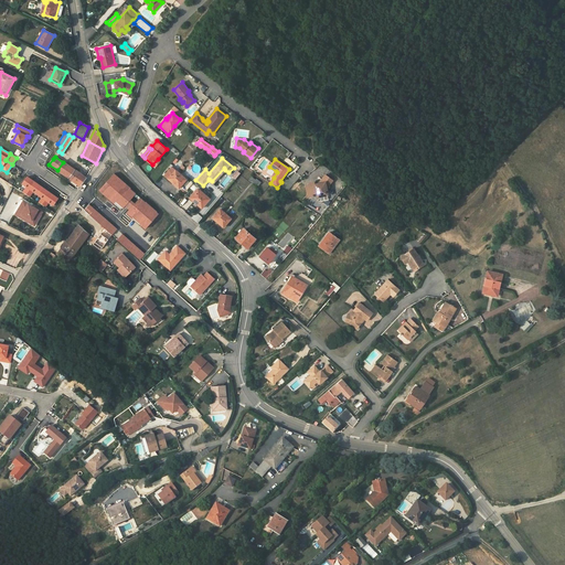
[(63,162),(57,170),(62,173),(67,166),(63,162)]
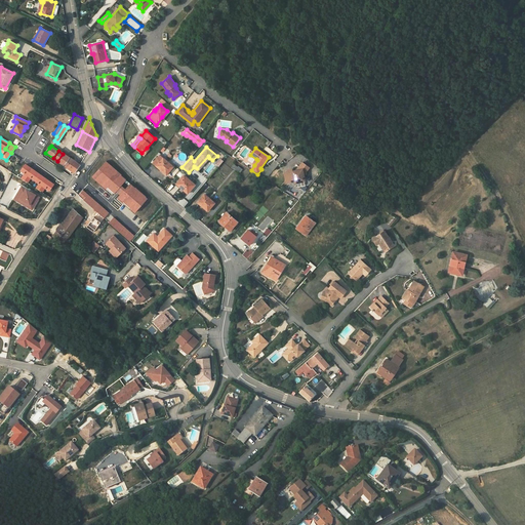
[(57,161),(74,173),(80,165),(63,154),(57,161)]
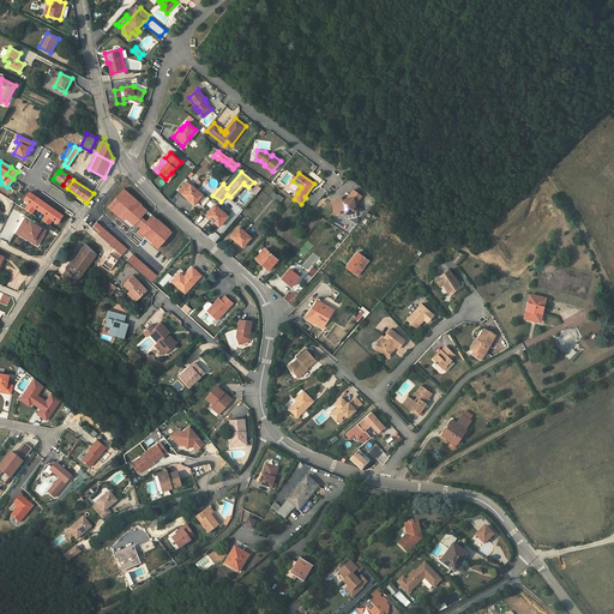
[(185,180),(176,188),(182,194),(184,193),(187,197),(194,204),(203,194),(185,180)]
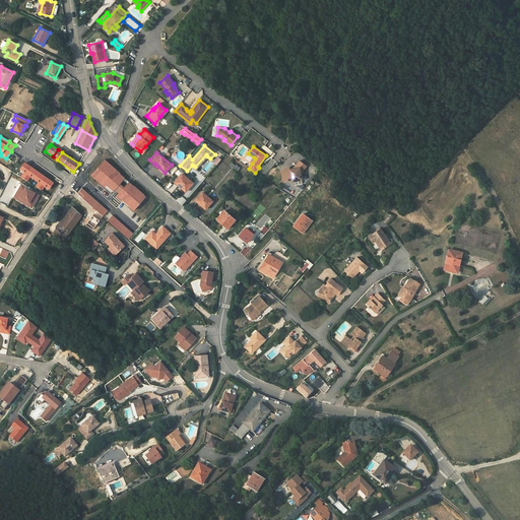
[(192,166),(196,170),(207,156),(206,154),(195,167),(192,165),(192,166)]
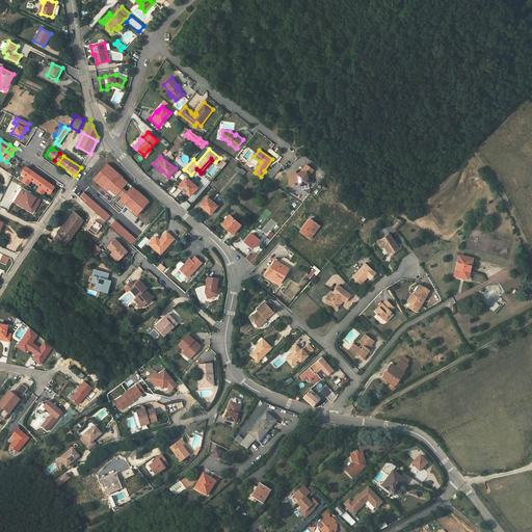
[(96,180),(109,165),(107,163),(94,179),(96,180)]
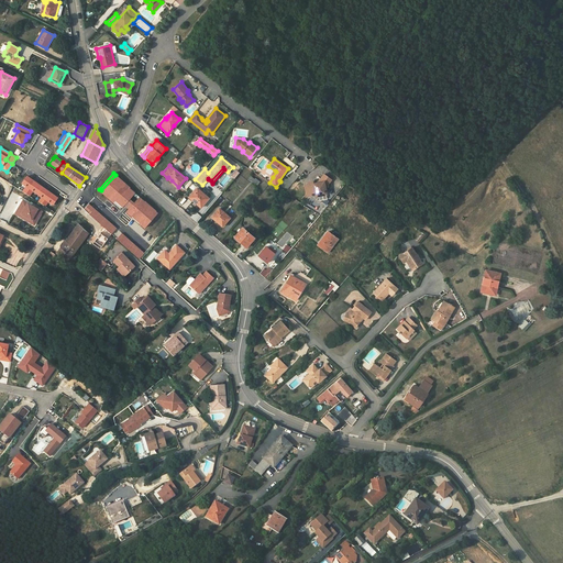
[(305,185),(307,194),(311,192),(316,192),(318,191),(318,196),(327,195),(326,187),(328,187),(328,185),(331,179),(324,174),(318,183),(318,185),(315,185),(313,183),(313,180),(308,181),(309,184),(305,185)]
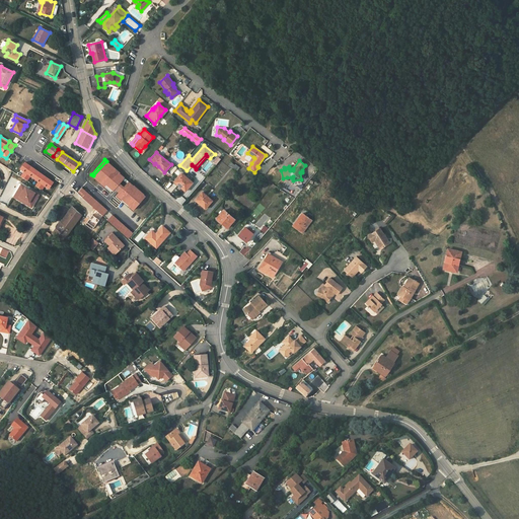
[(119,183),(123,179),(118,174),(120,172),(106,161),(93,175),(106,188),(107,187),(113,191),(115,189),(118,191),(120,189),(122,191),(120,193),(119,194),(124,199),(123,201),(129,206),(130,204),(135,208),(141,202),(139,201),(144,195),(134,187),(133,189),(127,183),(124,188),(119,183)]
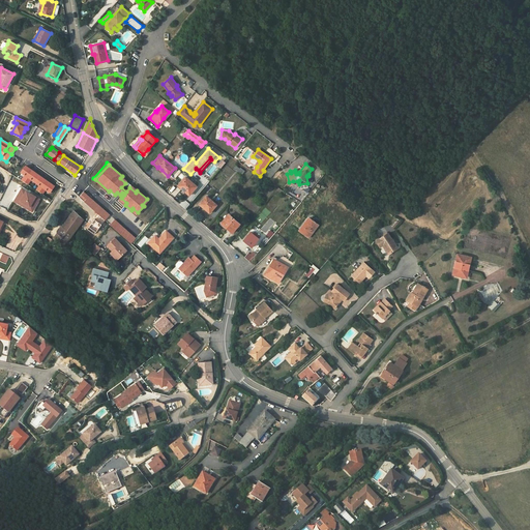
[(21,173),(25,175),(22,180),(28,184),(31,179),(39,185),(36,189),(42,194),(46,189),(50,193),(54,186),(26,166),(21,173)]
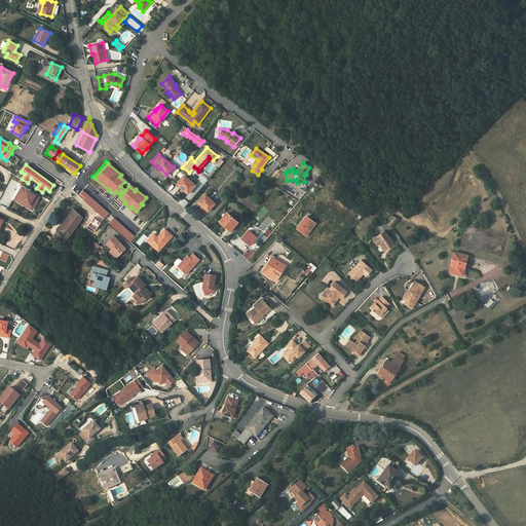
[(184,176),(178,184),(181,187),(180,187),(188,193),(195,185),(184,176)]
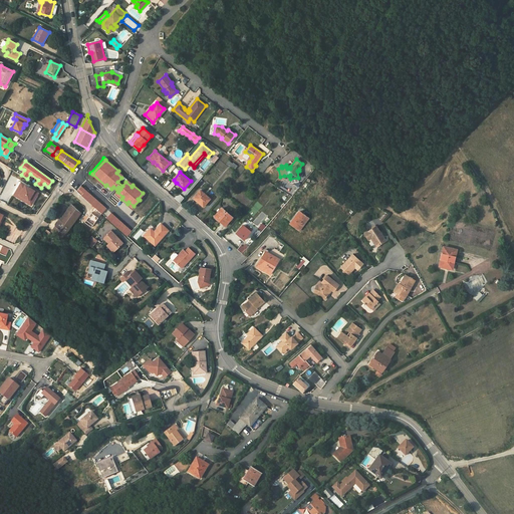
[(23,200),(24,198),(33,203),(38,193),(18,181),(11,194),(23,200)]
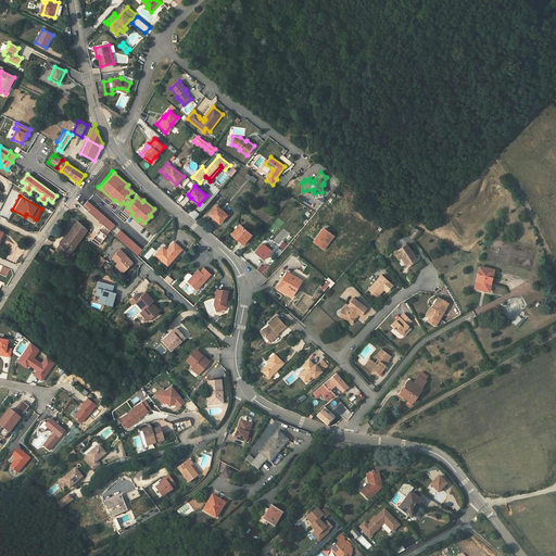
[(331,197),(326,203),(330,206),(335,200),(331,197)]
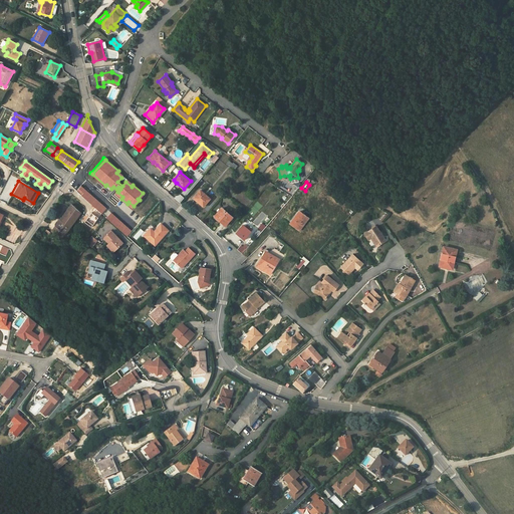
[(81,187),(77,192),(102,214),(106,209),(81,187)]
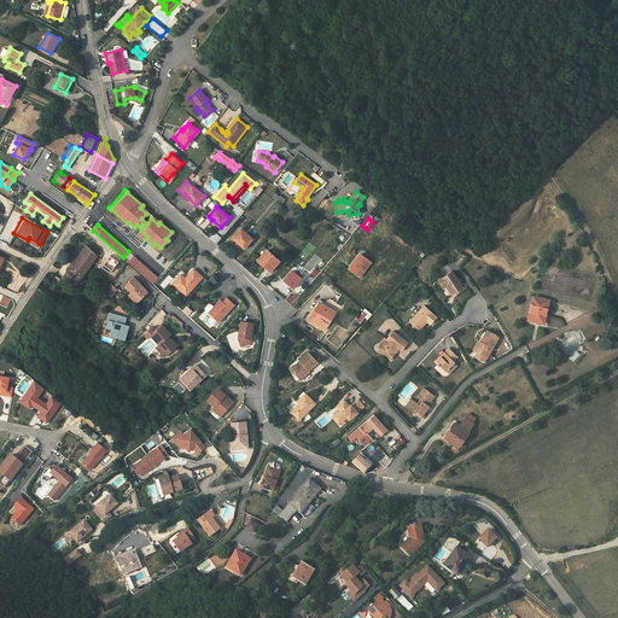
[(240,228),(233,238),(237,242),(244,249),(252,239),(240,228)]
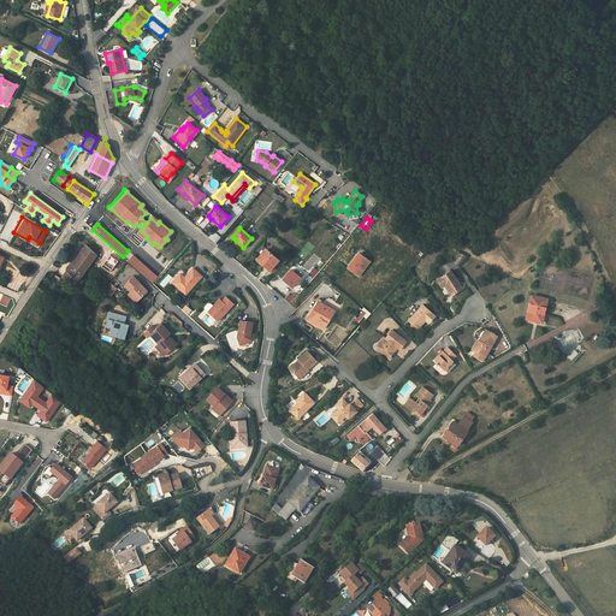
[(208,238),(214,243),(219,237),(214,232),(208,238)]
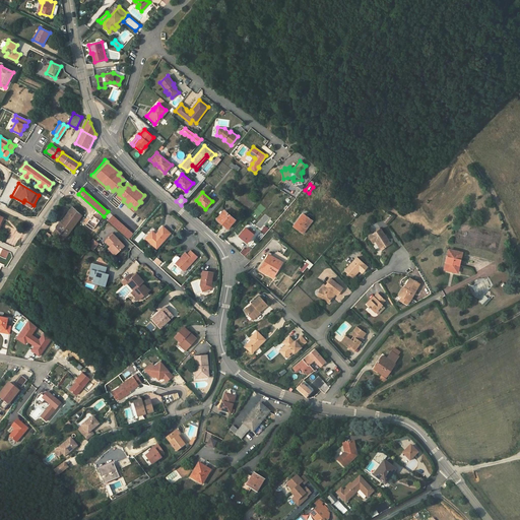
[(72,207),(60,223),(52,234),(58,240),(60,238),(63,235),(66,238),(70,232),(81,215),(72,207)]
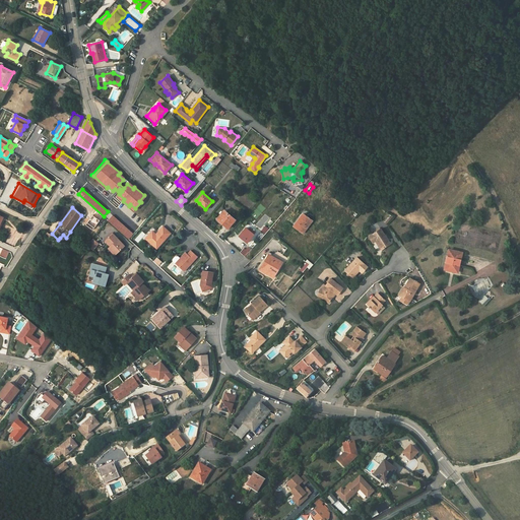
[(224,210),(220,215),(221,216),(218,220),(228,229),(235,219),(224,210)]
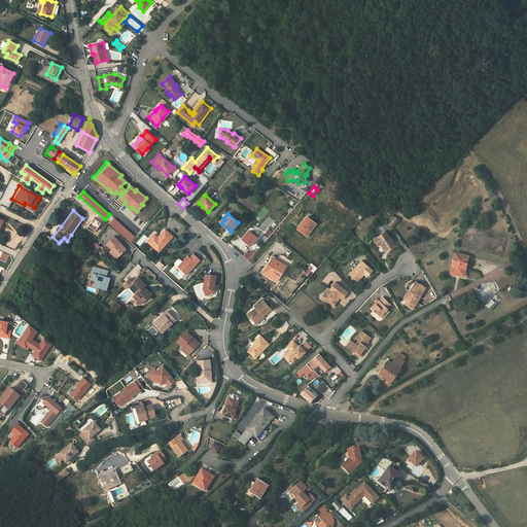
[(307,216),(297,230),(307,236),(316,223),(314,222),(317,218),(314,216),(311,219),(307,216)]
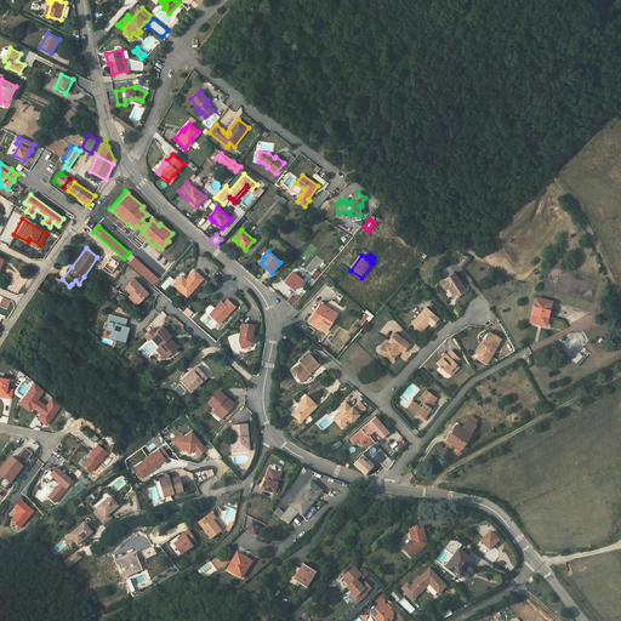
[(311,273),(322,261),(317,256),(306,269),(311,273)]
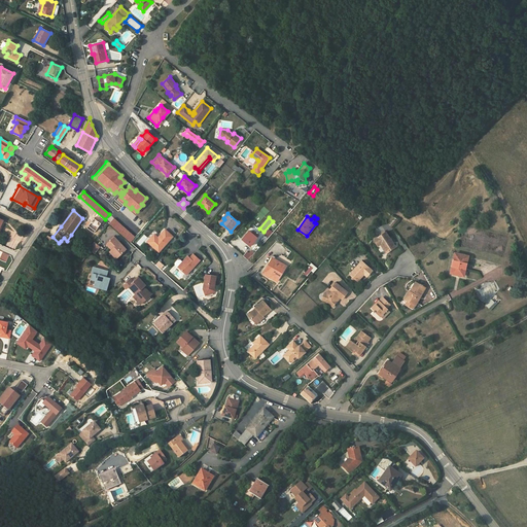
[(113,218),(108,223),(130,243),(135,238),(113,218)]
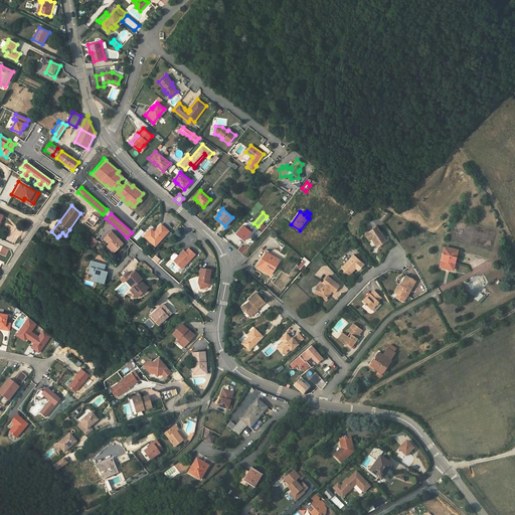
[(150,230),(144,236),(155,246),(169,231),(162,224),(155,232),(154,233),(150,230)]
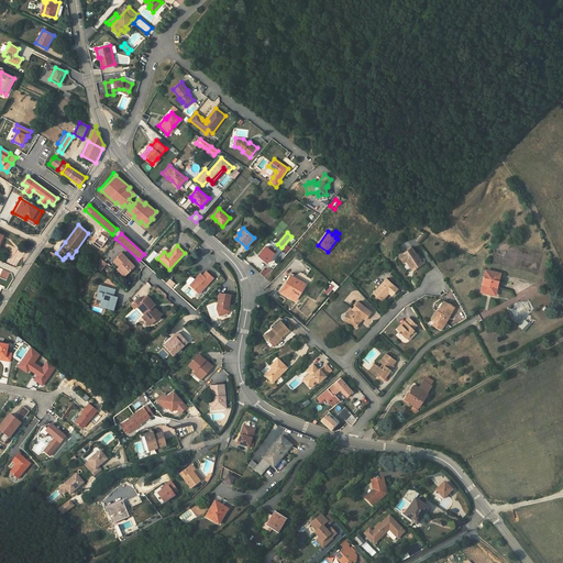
[(266,246),(258,255),(264,260),(265,260),(268,262),(275,254),(277,251),(271,246),(268,249),(266,246)]
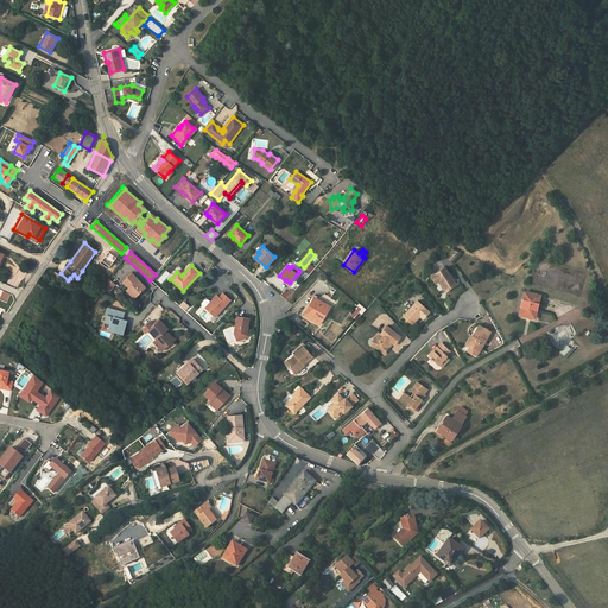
[(445,267),(431,277),(436,284),(439,280),(447,291),(456,285),(445,267)]
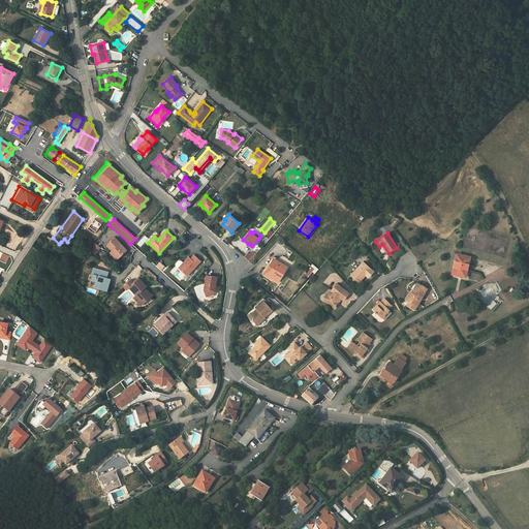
[(127,251),(115,238),(106,246),(113,251),(119,258),(127,251)]
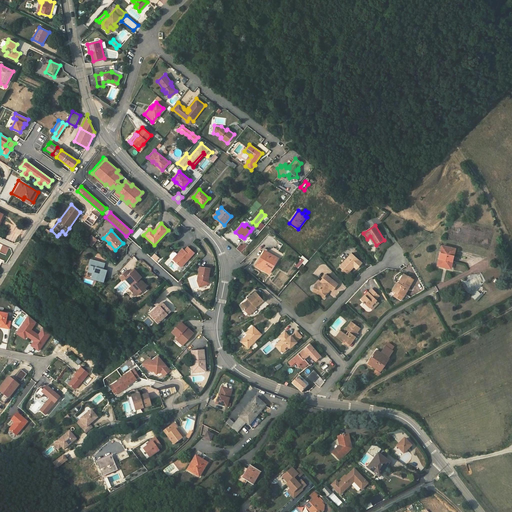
[(97,241),(92,237),(86,243),(91,247),(97,241)]
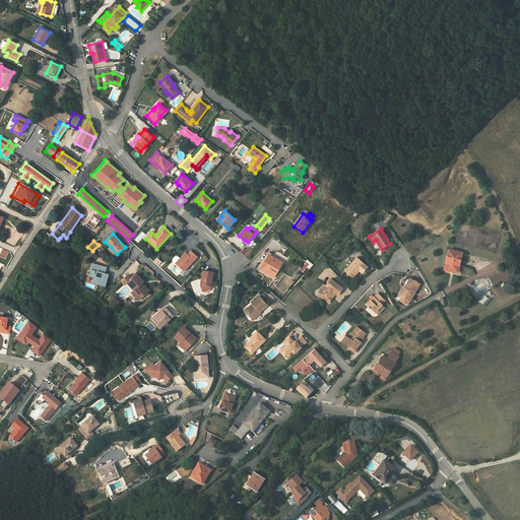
[(244,248),(240,253),(245,257),(249,253),(244,249),(244,248)]
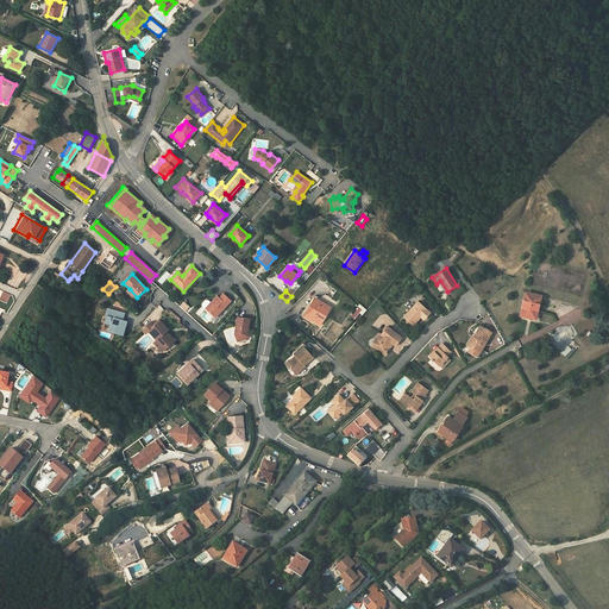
[(11,295),(4,293),(0,300),(0,308),(7,313),(10,306),(7,305),(11,295)]
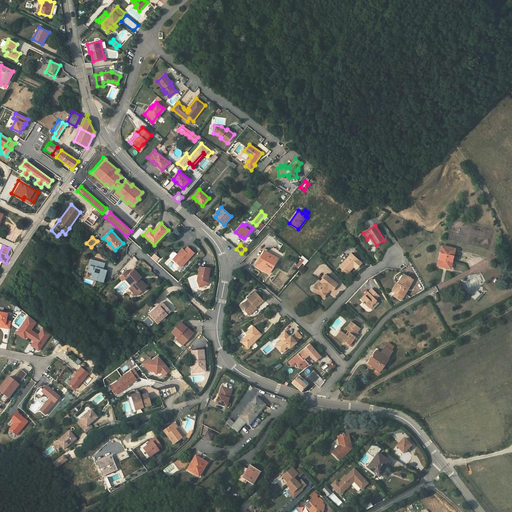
[(455,249),(442,246),(438,265),(444,266),(445,264),(451,266),(455,249)]
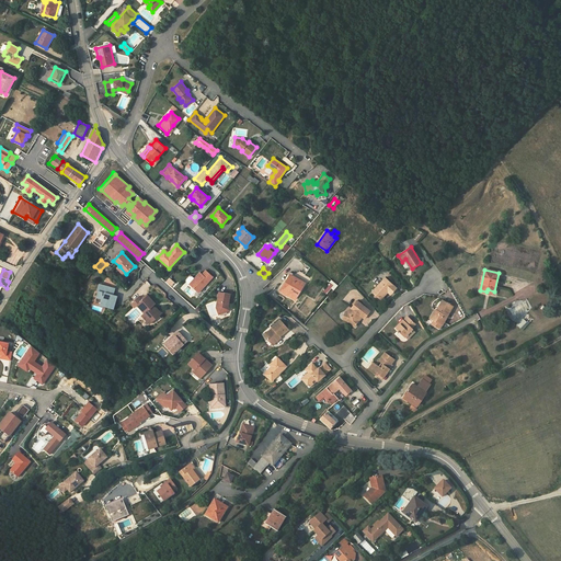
[(198,293),(213,277),(206,271),(203,275),(201,273),(194,279),(190,285),(198,293)]
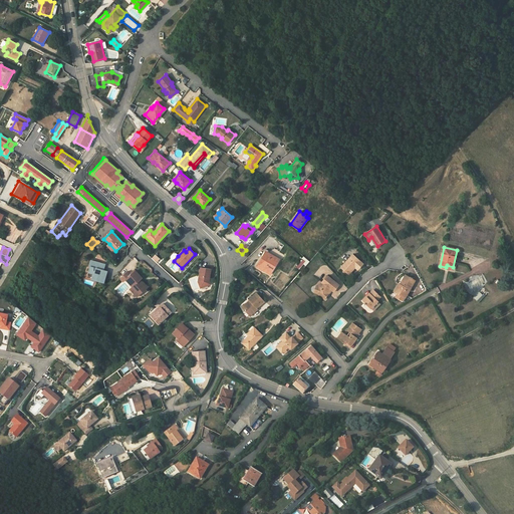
[(279,251),(274,248),(270,255),(279,260),(281,261),(284,256),(278,252),(279,251)]
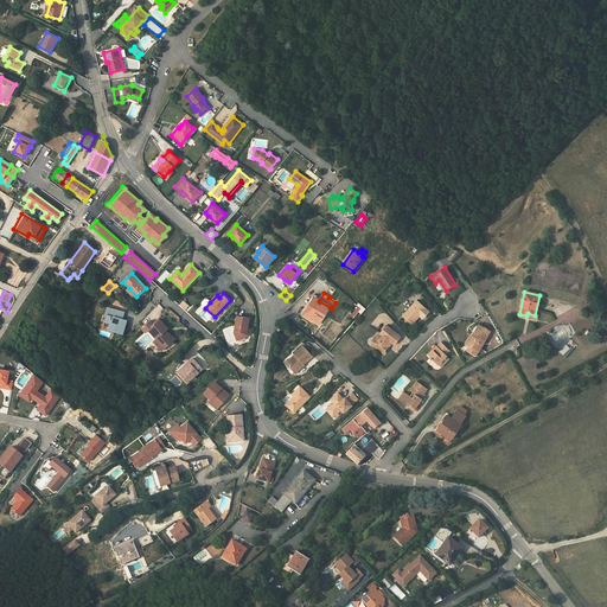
[(314,298),(304,314),(319,324),(330,307),(319,301),(318,300),(314,298)]
